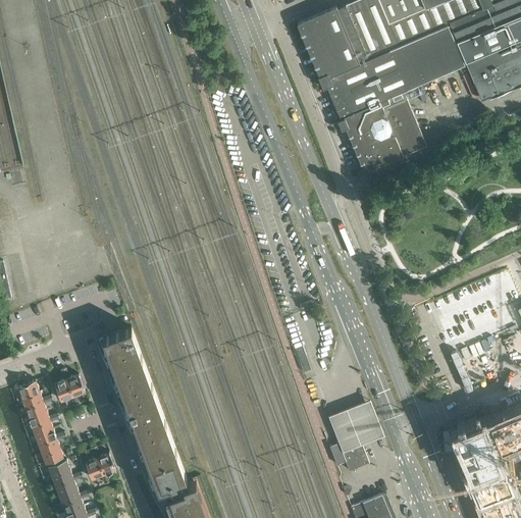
[(520,0),(366,0),(339,12),(352,42),(347,44),(353,60),(358,58),(360,63),(373,58),(378,56),(451,26),(451,27),(455,35),(467,65),(483,103),(520,86),(520,0)]
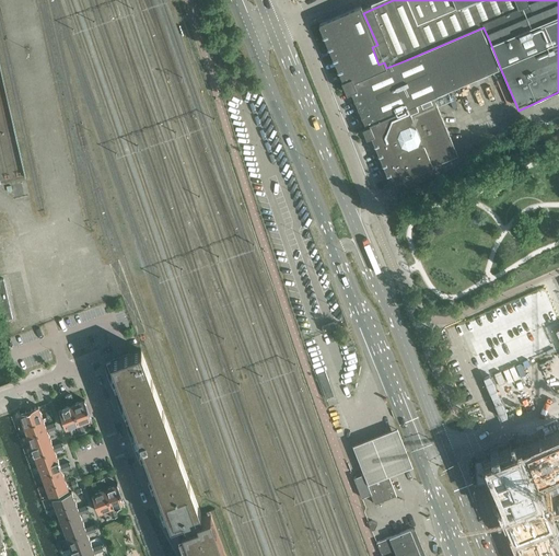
[(395,186),(419,176),(419,174),(421,175),(432,171),(433,169),(434,170),(457,160),(458,158),(434,101),(500,72),(485,38),(488,37),(484,29),(407,62),(406,60),(400,62),(402,65),(387,70),(386,68),(384,62),(379,65),(372,47),(377,45),(363,13),(363,12),(362,8),(356,11),(354,14),(351,12),(322,25),(326,35),(324,38),(327,39),(330,46),(328,50),(333,51),(335,58),(333,61),(337,62),(340,70),(338,73),(341,74),(345,81),(344,82),(342,83),(348,96),(351,95),(367,130),(363,132),(368,142),(372,140),(374,140),(376,147),(375,148),(375,149),(376,150),(377,150),(381,155),(380,158),(379,159),(381,160),(381,159),(382,160),(384,165),(384,166),(383,169),(385,169),(386,170),(388,175),(388,176),(387,176),(387,178),(388,178),(391,180),(394,187),(395,186)]
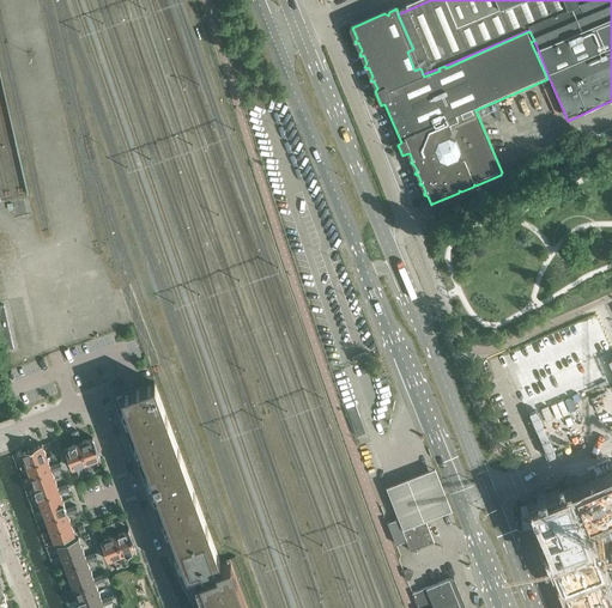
[(0,310),(0,339),(4,354),(5,354),(16,352),(6,310),(0,310)]
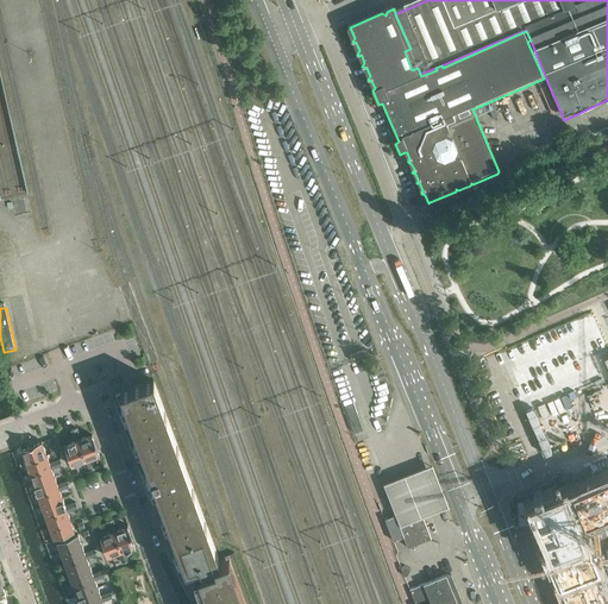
[(123,397),(117,400),(118,403),(120,409),(117,410),(119,415),(121,422),(125,421),(127,427),(131,436),(133,442),(130,444),(133,455),(137,454),(139,460),(142,466),(143,471),(140,473),(144,484),(144,485),(146,491),(151,504),(155,502),(157,508),(161,518),(182,576),(200,570),(202,576),(238,562),(236,557),(220,562),(218,558),(208,530),(206,524),(196,497),(194,491),(181,454),(179,448),(168,421),(167,415),(162,402),(155,383),(121,395),(123,397)]
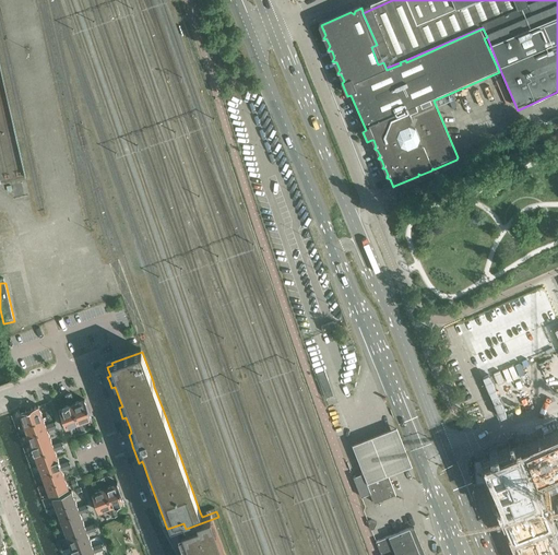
[(318,378),(327,402),(334,399),(325,375),(318,378)]
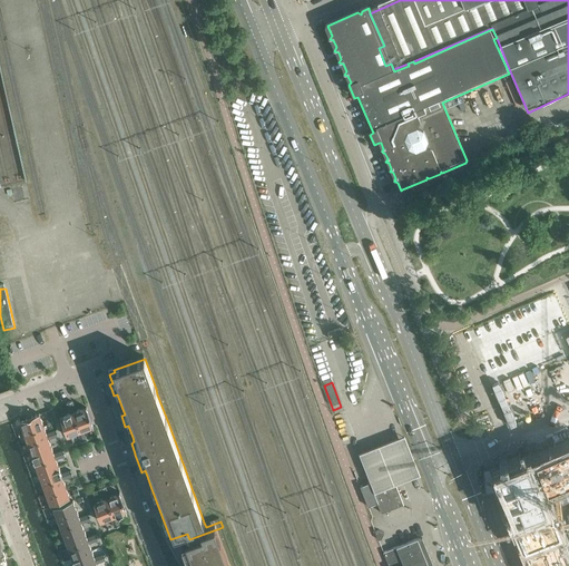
[(78,415),(75,416),(78,426),(91,421),(87,411),(78,415)]
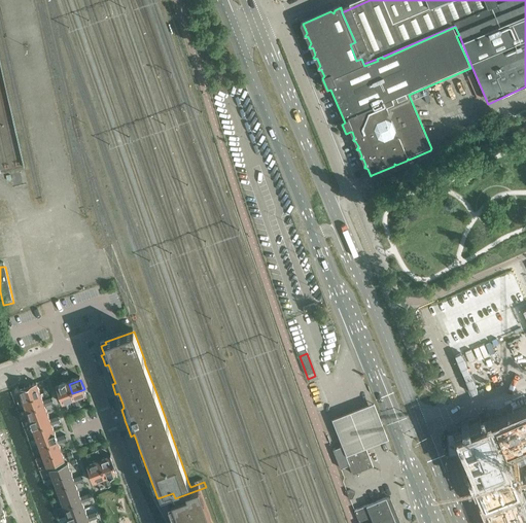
[(66,385),(57,389),(60,397),(72,393),(69,384),(66,385)]
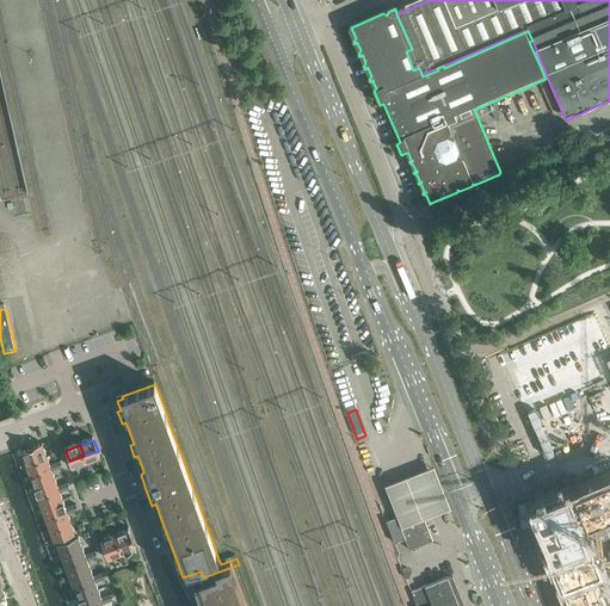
[(43,446),(32,451),(38,464),(48,461),(43,446)]
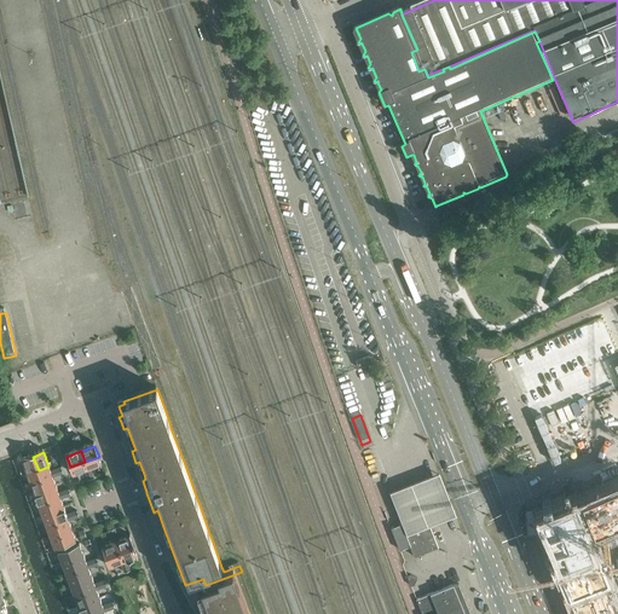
[(32,457),(23,461),(27,471),(28,475),(39,470),(33,457),(32,457)]
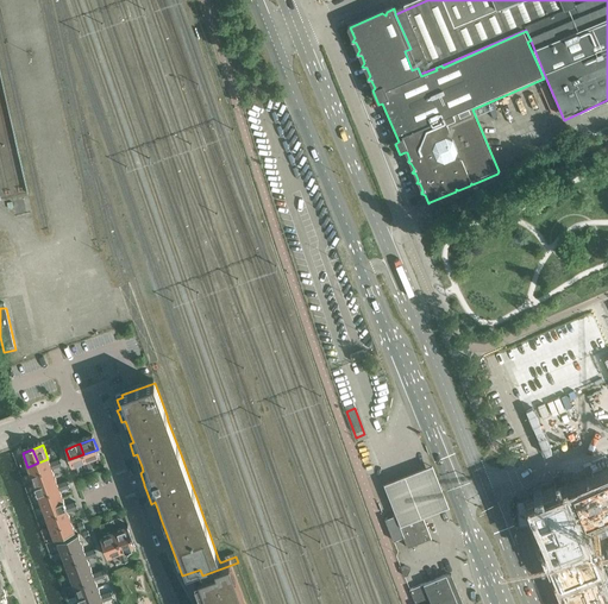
[(98,450),(83,454),(87,465),(91,464),(101,459),(98,450)]
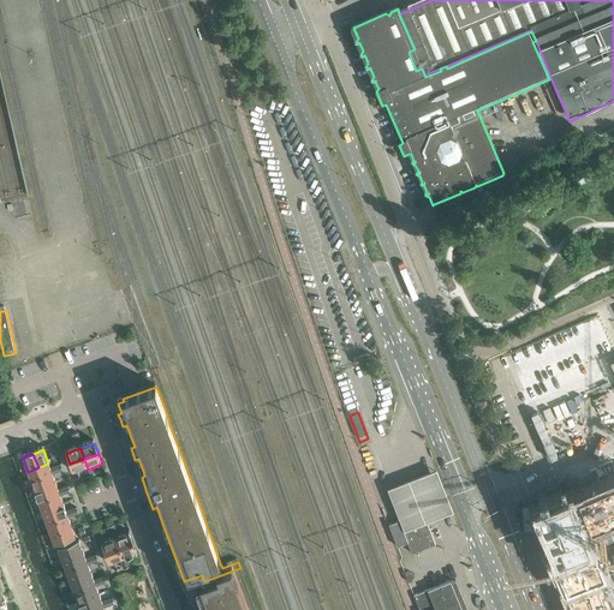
[(84,459),(70,464),(73,474),(75,474),(85,471),(88,470),(84,459)]
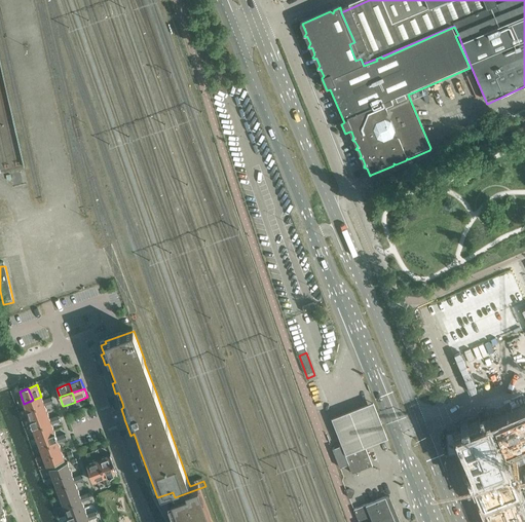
[(33,400),(24,404),(25,405),(27,413),(45,406),(44,404),(41,397),(33,400)]
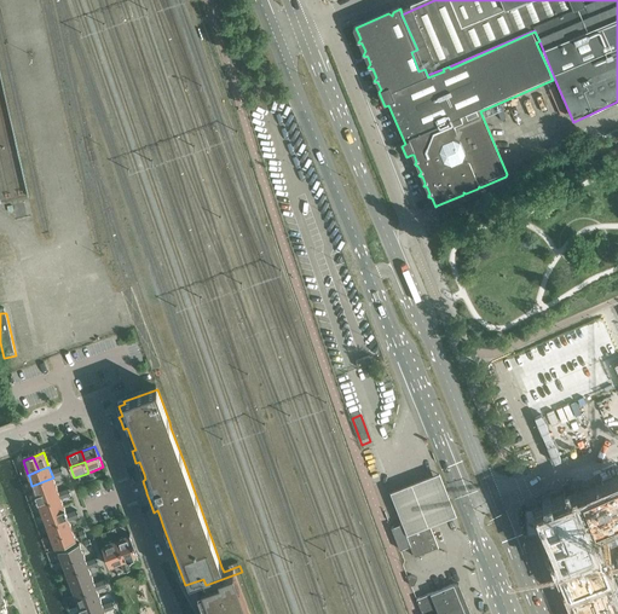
[(440,475),(391,494),(409,539),(458,519),(440,475)]
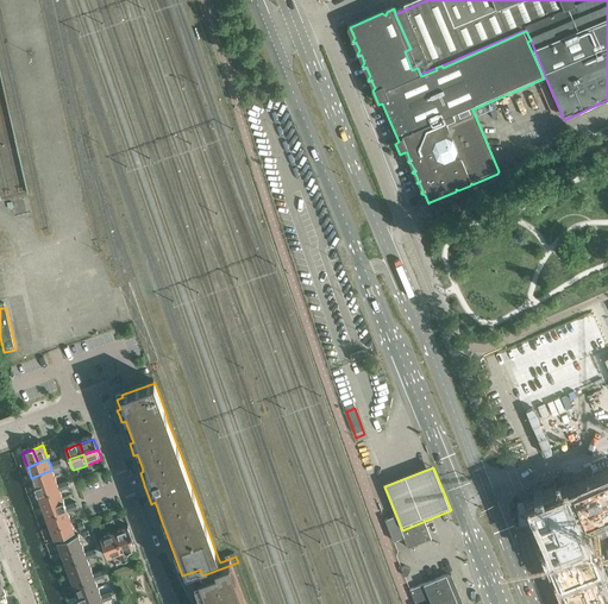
[(52,470),(31,478),(36,489),(56,480),(54,473),(52,470)]
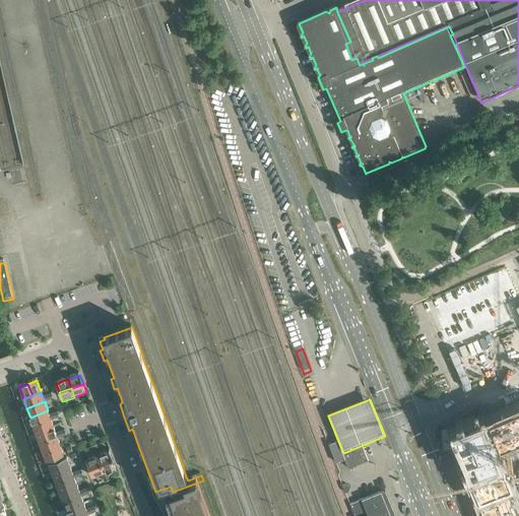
[(466,429),(455,433),(462,448),(473,443),(478,453),(466,458),(472,474),(470,475),(474,487),(477,493),(480,501),(477,502),(482,514),(482,515),(518,515),(518,513),(507,489),(511,488),(508,479),(506,474),(502,462),(499,463),(496,456),(489,439),(496,437),(499,444),(504,442),(505,445),(518,439),(518,408),(482,424),(481,422),(466,429)]
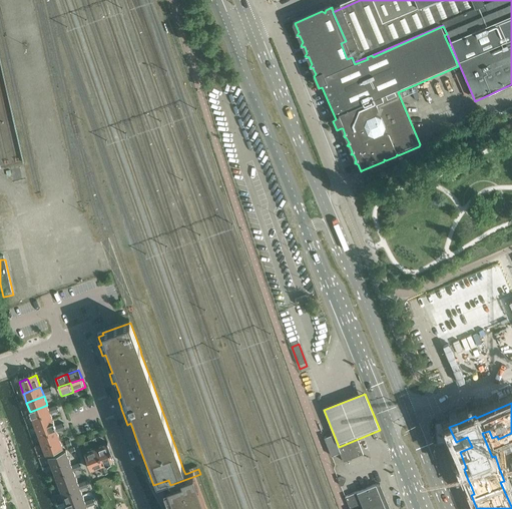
[(47,405),(30,412),(33,421),(50,414),(49,412),(47,405)]
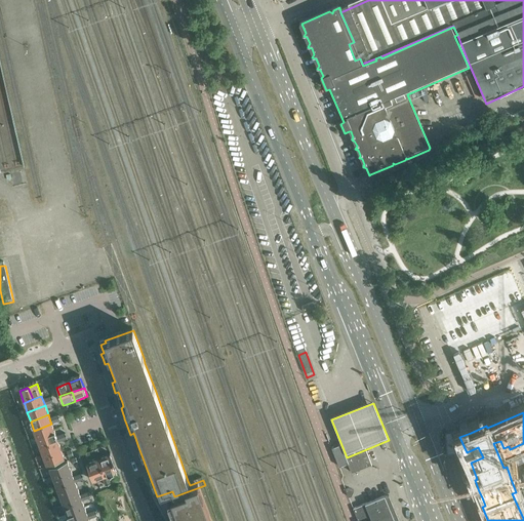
[(51,424),(34,431),(37,440),(55,433),(52,427),(51,424)]
